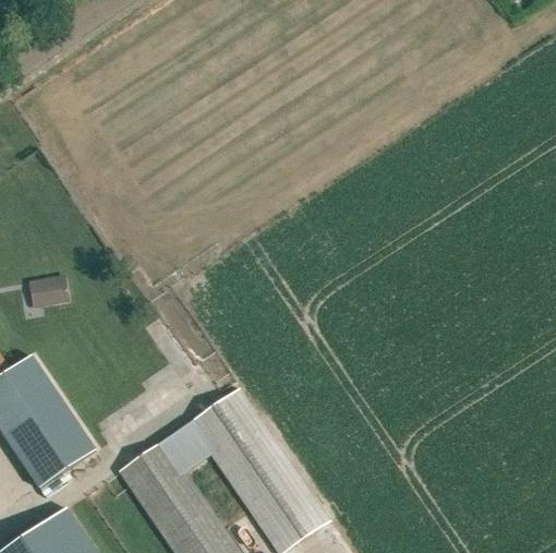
[(63,272),(41,275),(46,301),(68,298),(63,272)]
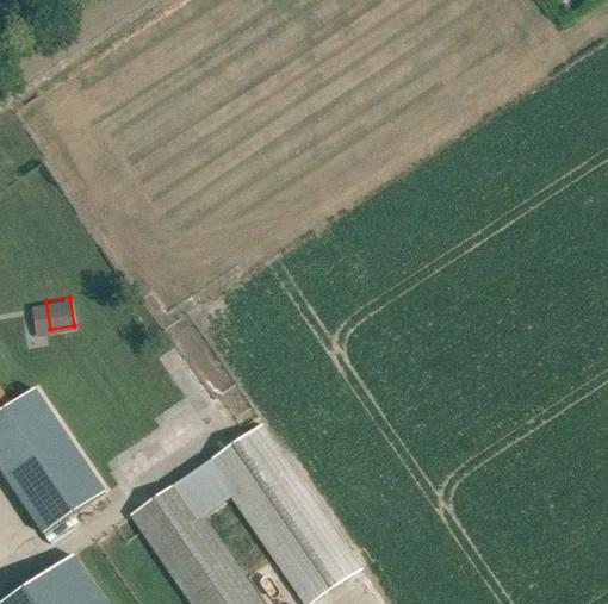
[(0,468),(42,530),(103,490),(32,386),(0,408),(0,468)]
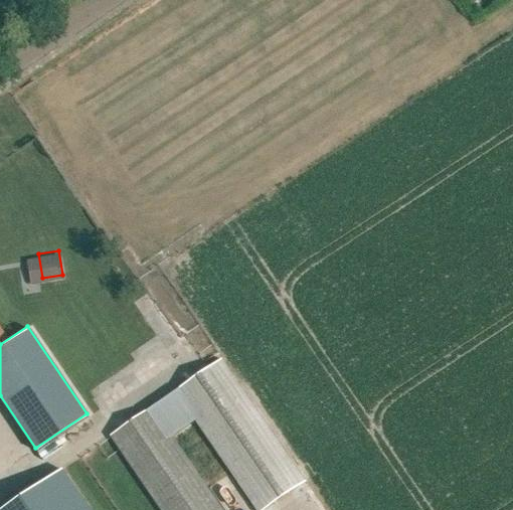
[(257,509),(303,478),(219,356),(173,387),(257,509)]
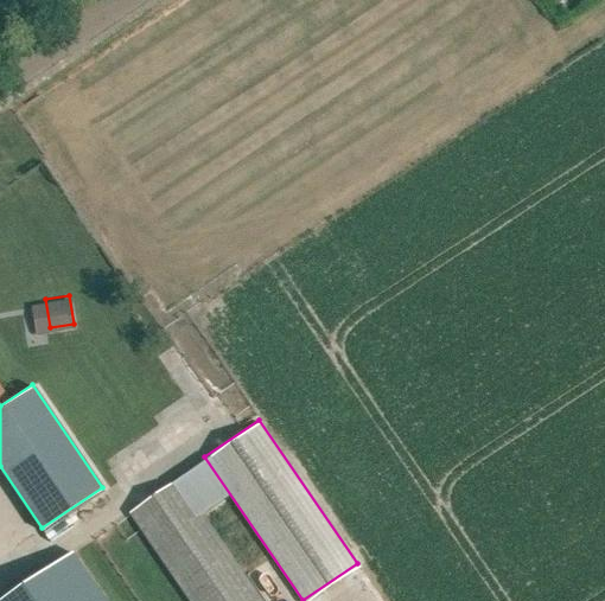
[(190,600),(262,600),(177,477),(128,510),(190,600)]
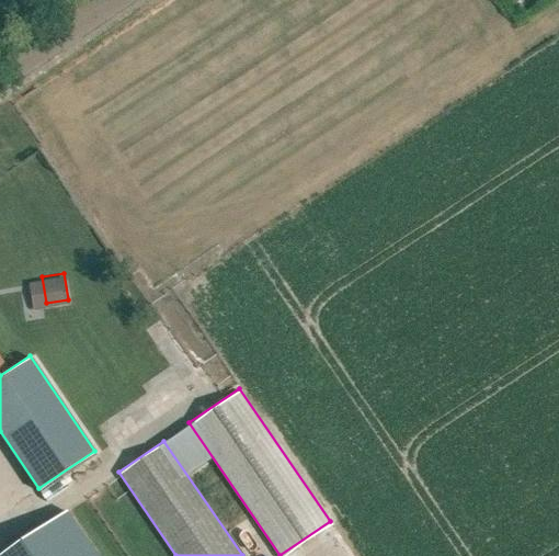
[(0,555),(98,555),(66,508),(0,553),(0,555)]
